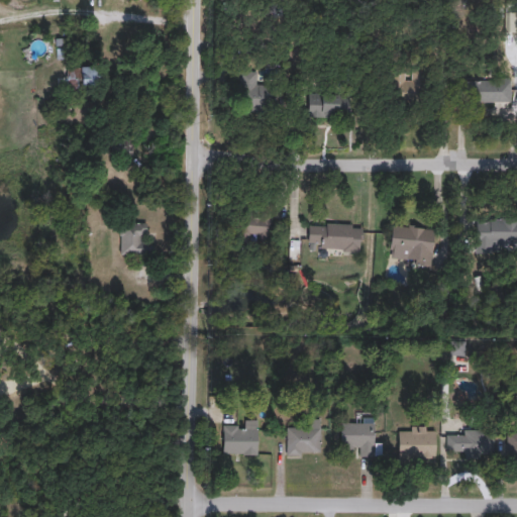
[(82,89),(104,86),(100,64),(78,67),(82,89)]
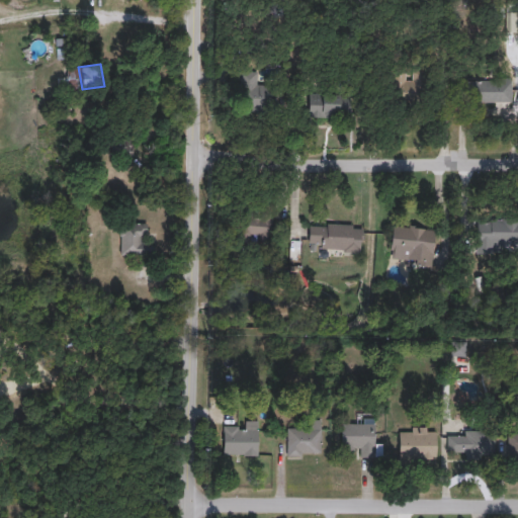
[(391,102),(391,71),(427,72),(426,102),(391,102)]
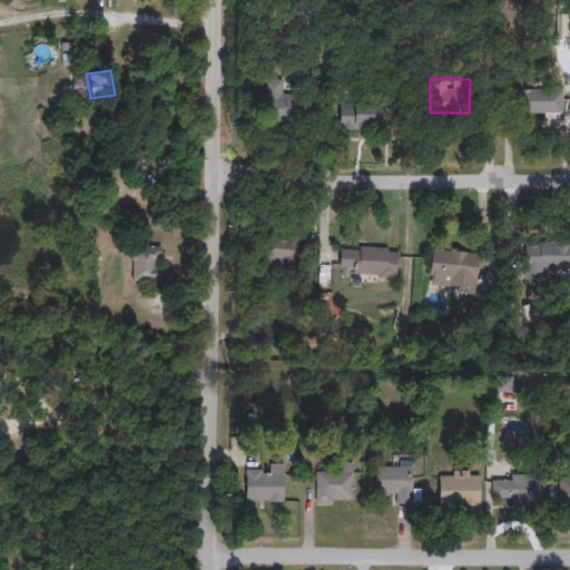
[(264,121),(264,79),(284,79),(284,95),(301,95),(301,121),(264,121)]
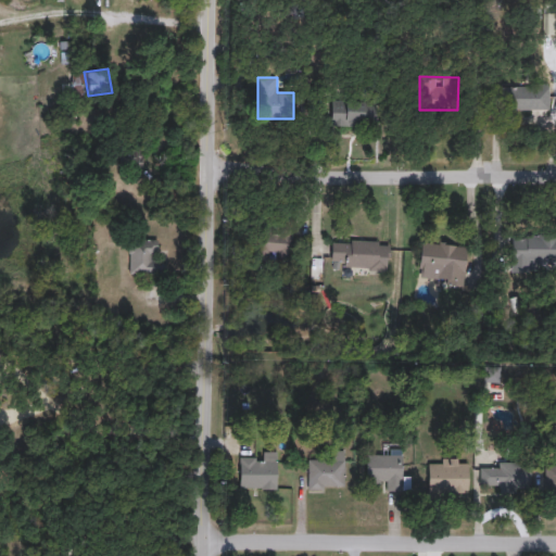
[(547,111),(506,111),(506,88),(547,88),(547,111)]
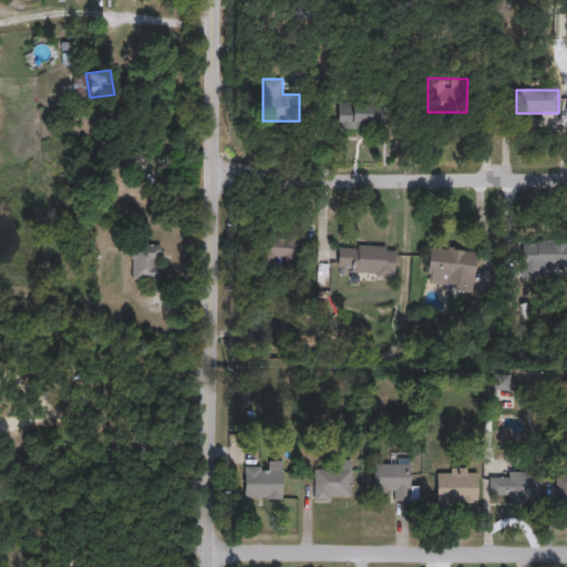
[(337,130),(337,103),(382,103),(382,130),(337,130)]
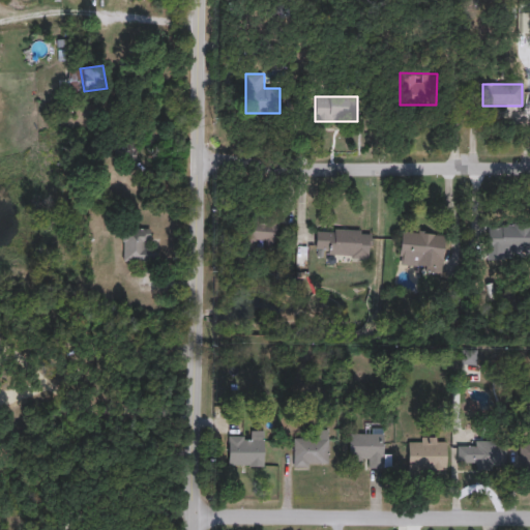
[(121,160),(121,144),(136,144),(136,160),(121,160)]
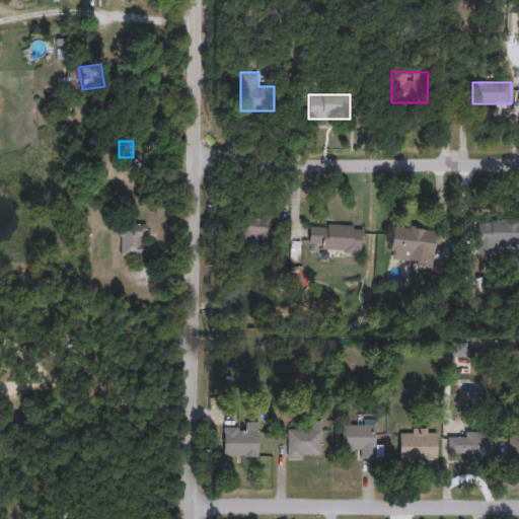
[(238,243),(238,217),(270,217),(270,243),(238,243)]
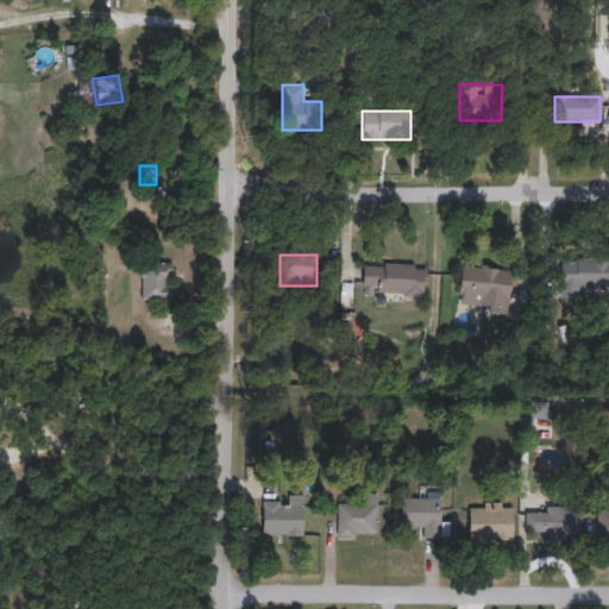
[(560,299),(560,259),(608,259),(608,287),(586,287),(586,299),(560,299)]
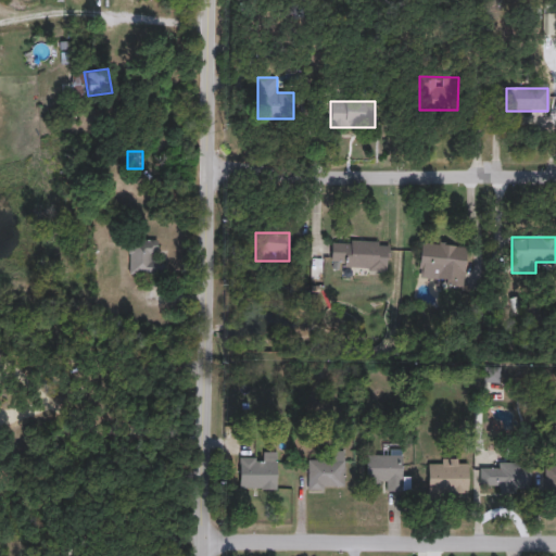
[(387,270),(330,267),(331,239),(389,242),(387,270)]
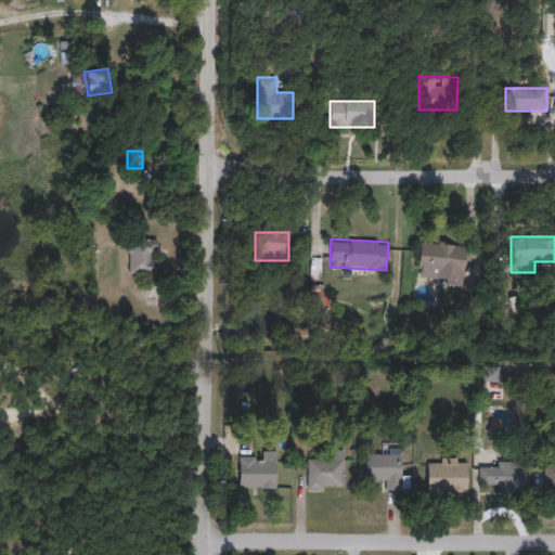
[(128,274),(128,240),(154,240),(154,261),(163,261),(163,274),(128,274)]
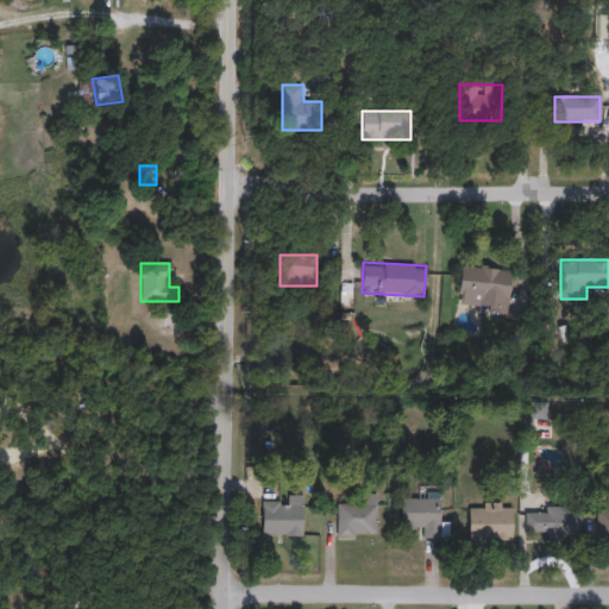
[(508,313),(457,308),(462,265),(512,270),(508,313)]
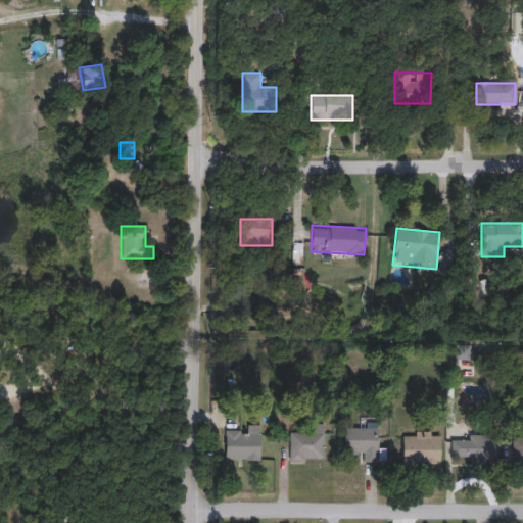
[(324,424),(324,461),(289,461),(289,434),(312,434),(312,424),(324,424)]
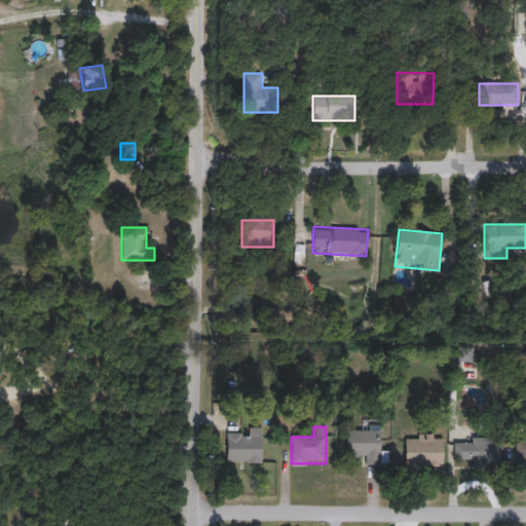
[(379,426),(380,452),(386,452),(386,464),(367,465),(366,455),(346,455),(346,427),(379,426)]
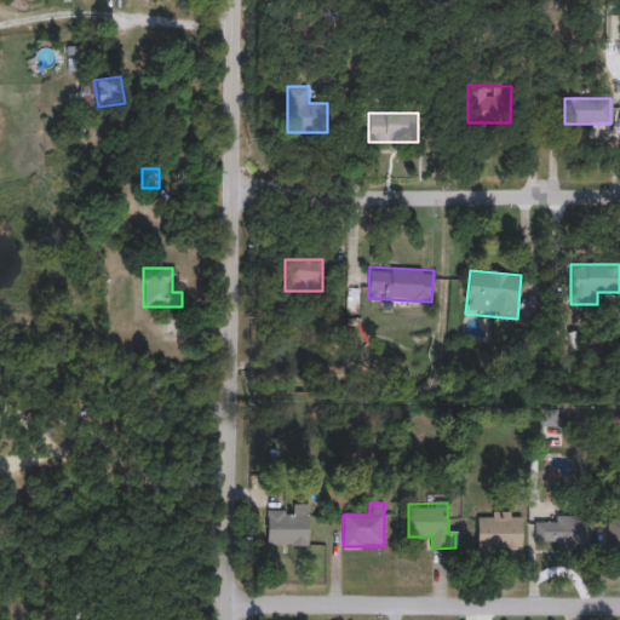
[(268,545),(268,505),(308,505),(308,545),(268,545)]
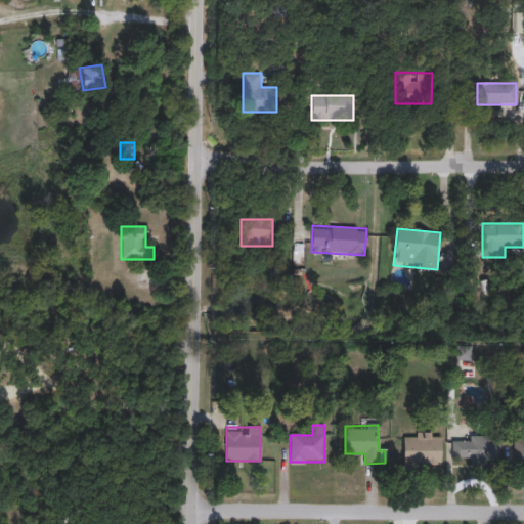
[(440,434),(440,465),(403,465),(403,434),(440,434)]
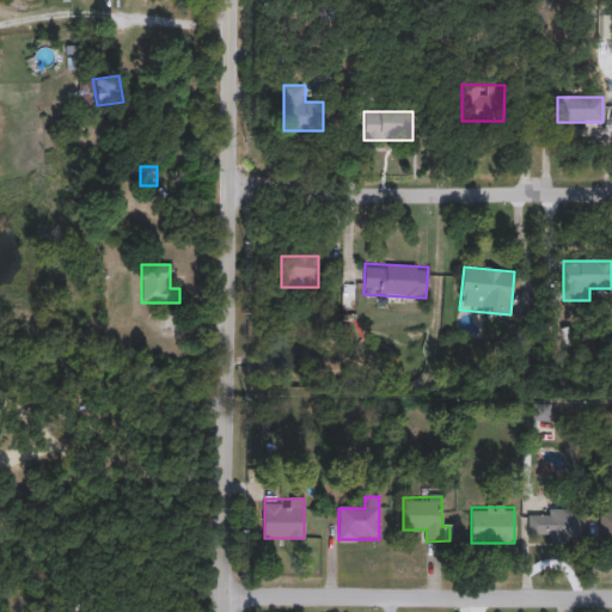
[(550,543),(550,534),(530,534),(530,510),(583,510),(583,543),(550,543)]
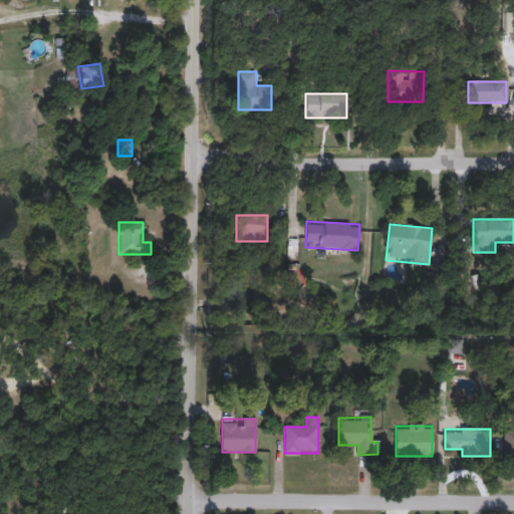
[(513,457),(503,457),(503,432),(513,432),(513,457)]
